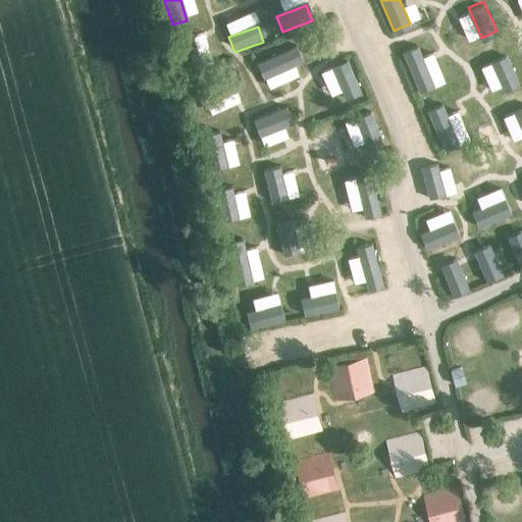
[(201,70),(191,39),(176,43),(186,74),(201,70)]
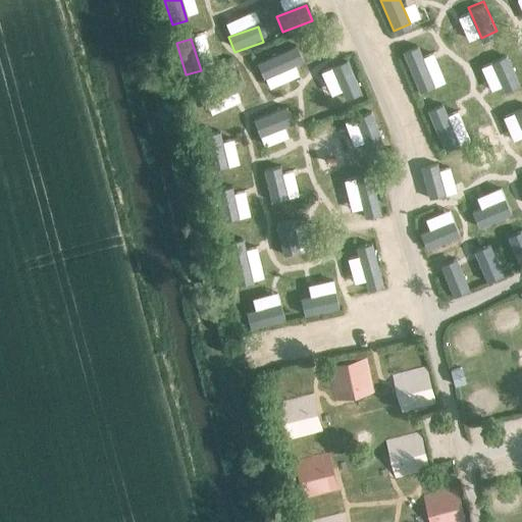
[(433,82),(417,41),(403,47),(419,87),(433,82)]
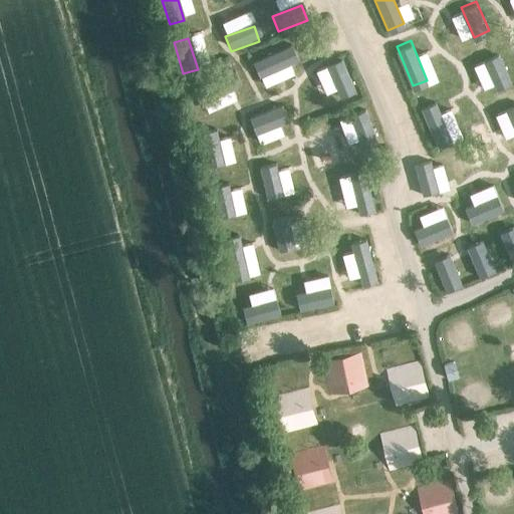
[(299,64),(292,49),(252,65),(259,81),(299,64)]
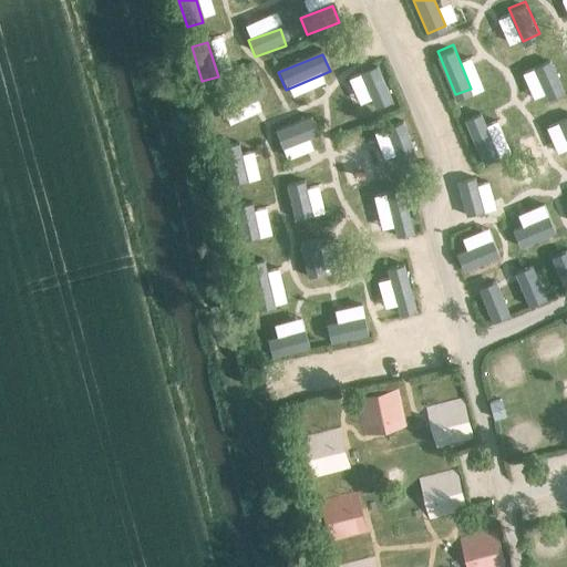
[(564,88),(549,54),(532,62),(546,95),(564,88)]
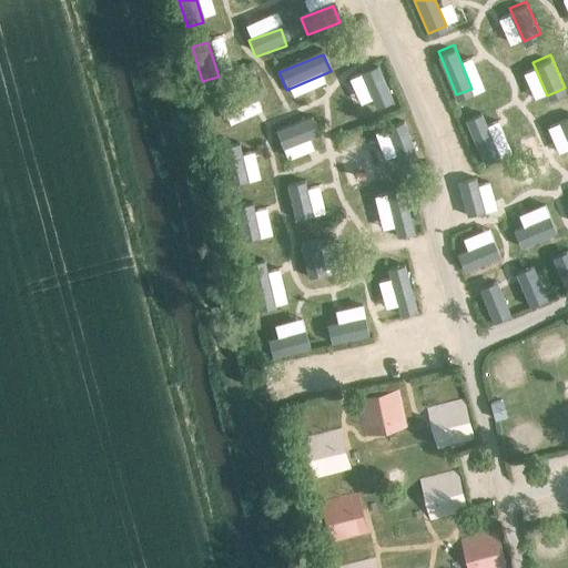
[(392,108),(376,71),(359,79),(376,114),(392,108)]
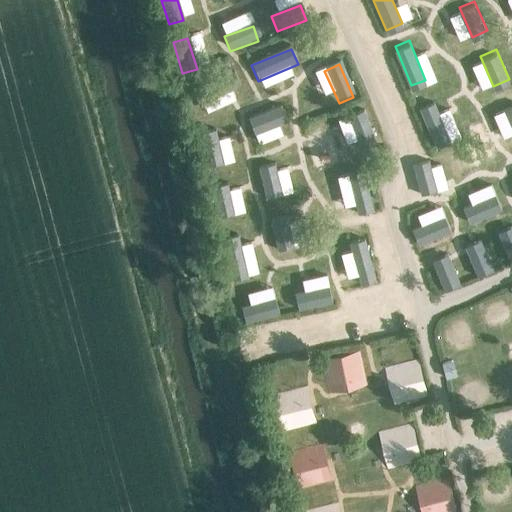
[(239,90),(233,74),(193,89),(199,105),(239,90)]
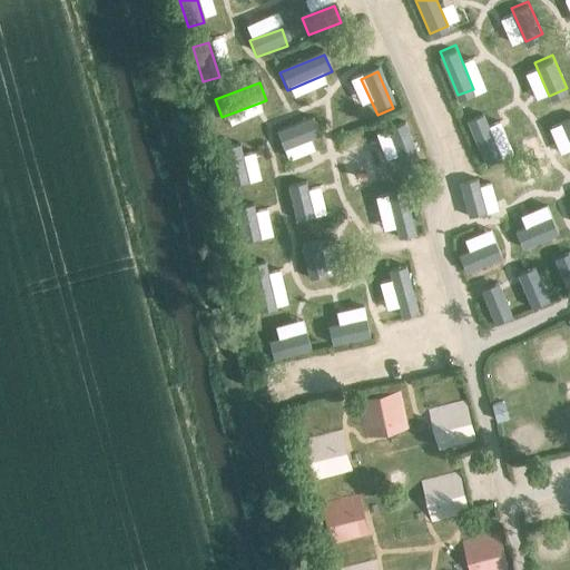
[(500,154),(482,109),(467,115),(484,159),(500,154)]
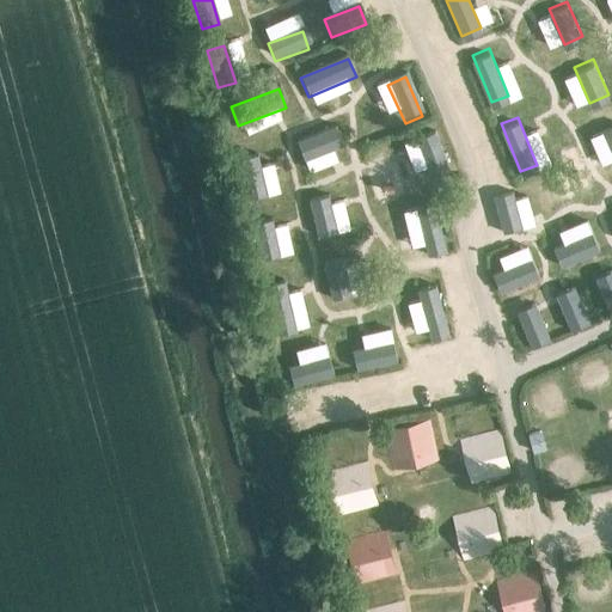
[(611,120),(599,127),(611,154),(611,120)]
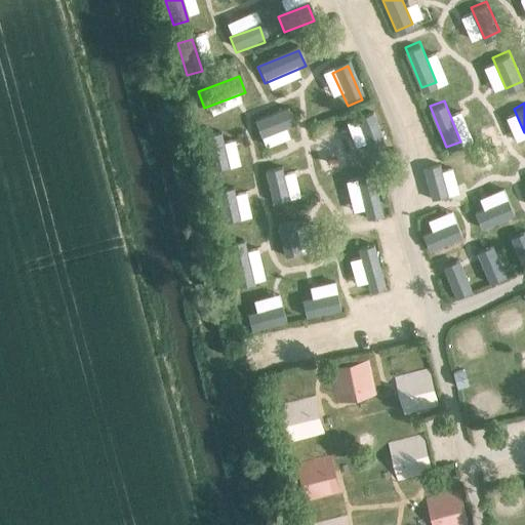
[(293,129),(287,111),(254,122),(260,140),(293,129)]
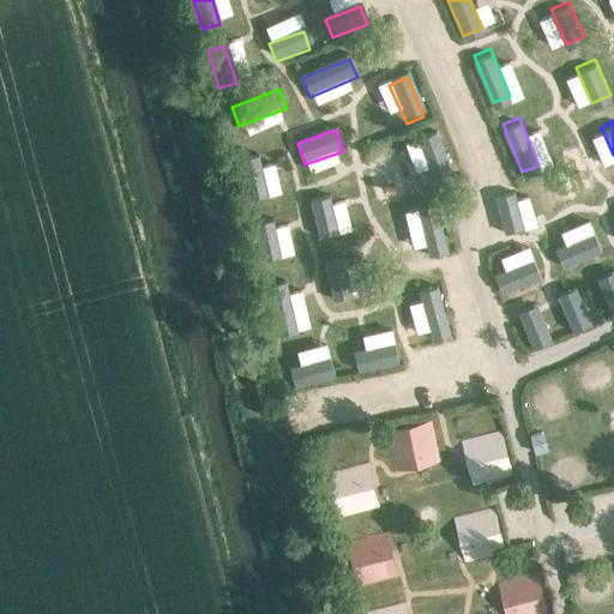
[(451,176),(435,136),(417,143),(433,184),(451,176)]
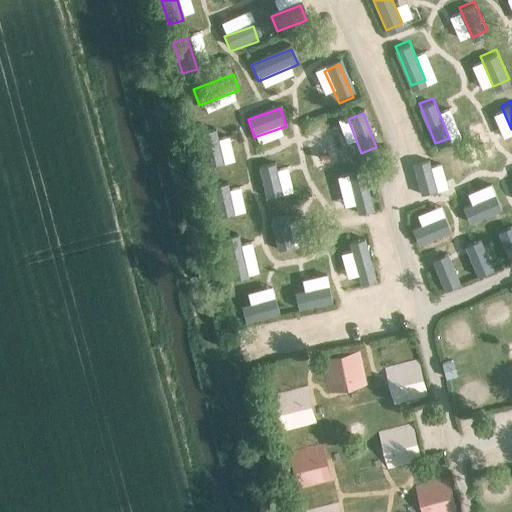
[(222,167),(215,133),(198,137),(206,171),(222,167)]
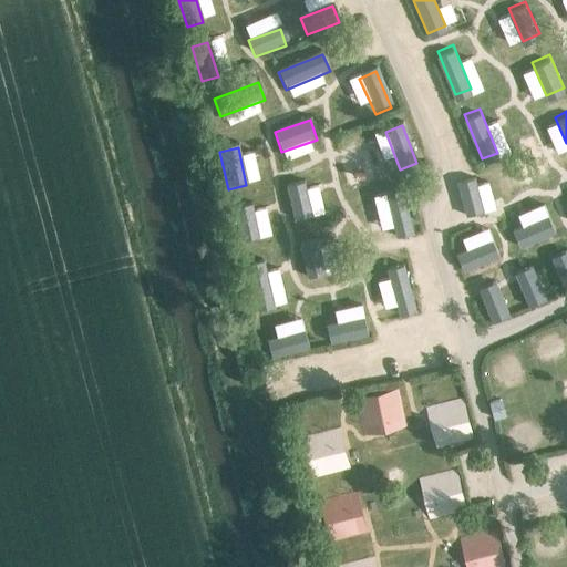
[(483,206),(474,171),(456,175),(465,209),(483,206)]
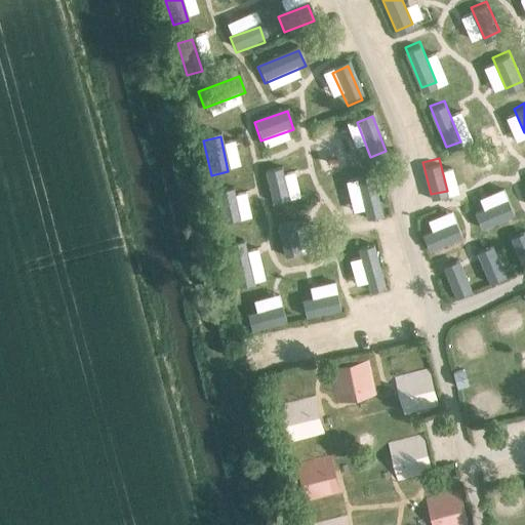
[(289,204),(281,171),(265,175),(273,207),(289,204)]
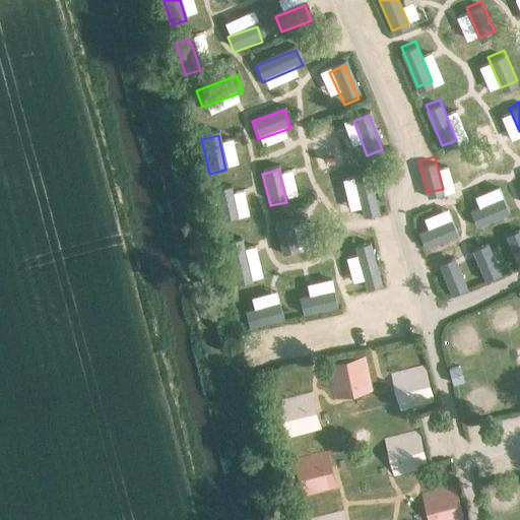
[(379,218),(368,175),(353,179),(365,221),(379,218)]
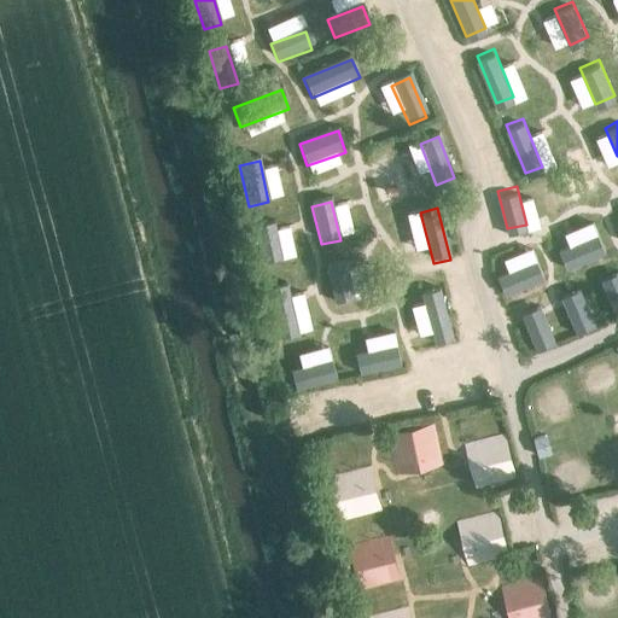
[(283,264),(274,226),(255,229),(263,268),(283,264)]
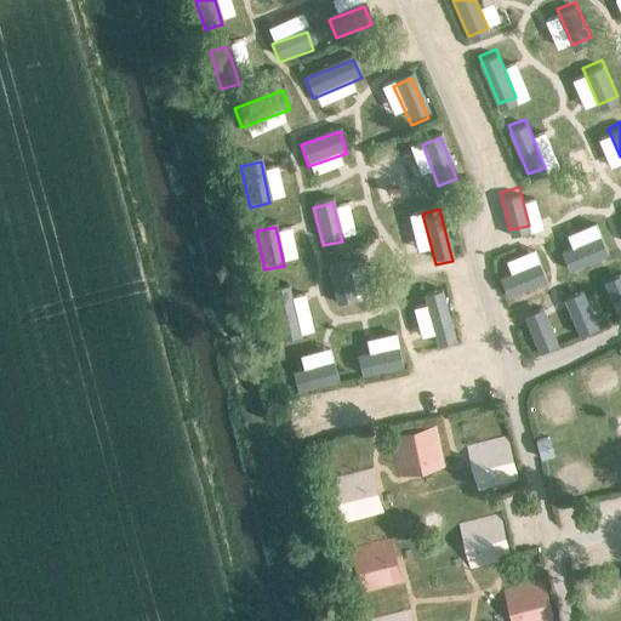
[(608,250),(599,231),(560,248),(569,267),(608,250)]
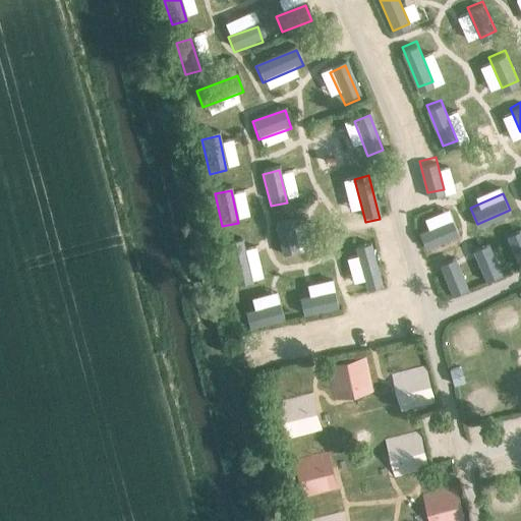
[(459,230),(452,214),(419,228),(426,244),(459,230)]
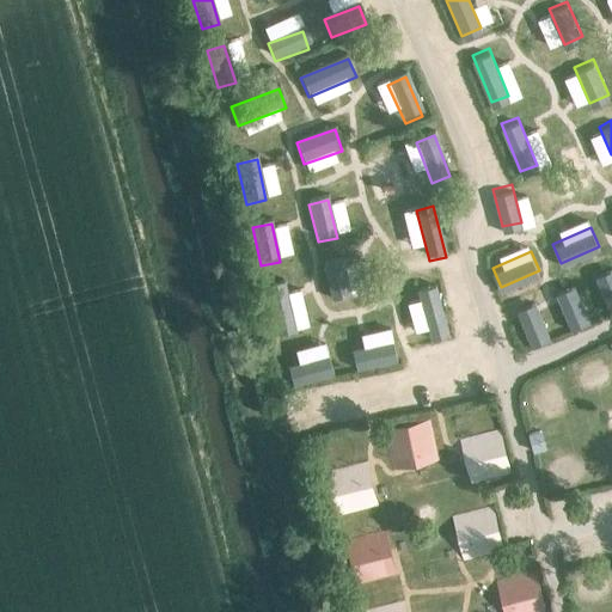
[(350,301),(342,263),(324,267),(331,305),(350,301)]
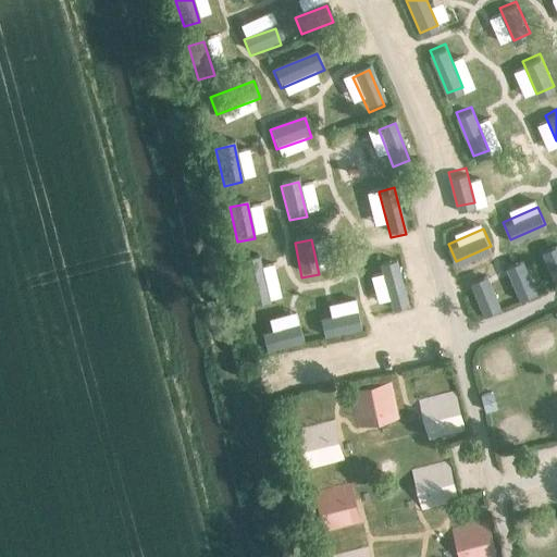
[(556,240),(540,248),(553,282),(556,280),(556,240)]
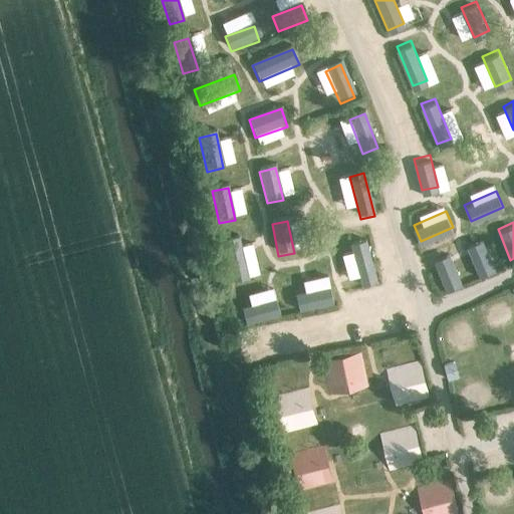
[(483,236),(466,242),(479,274),(496,267),(483,236)]
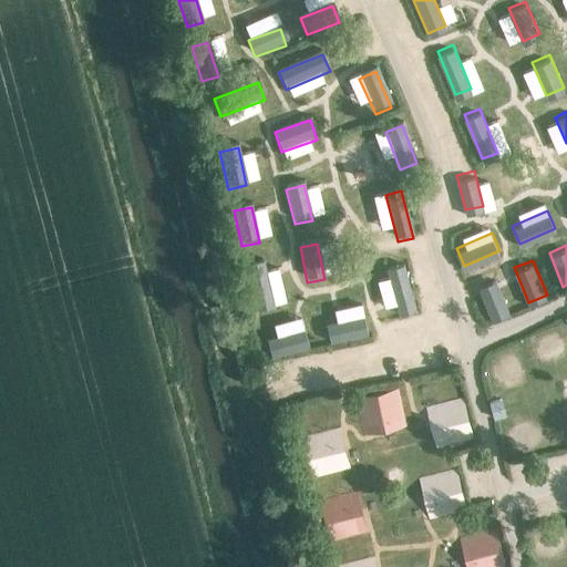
[(274,312),(264,265),(247,268),(257,316),(274,312)]
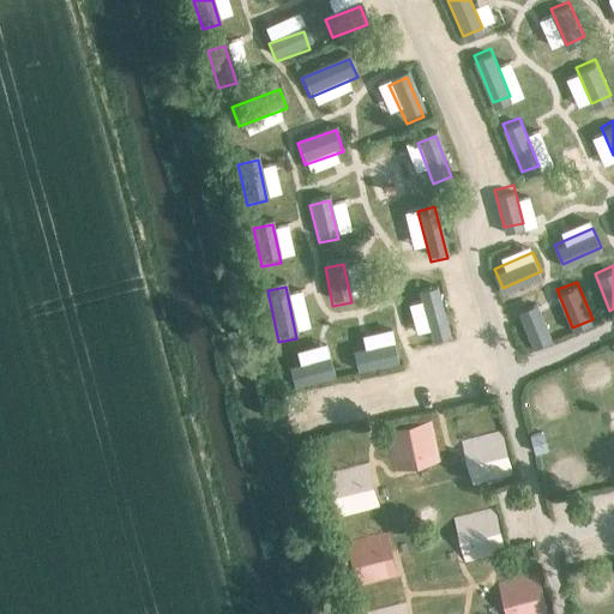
[(437,292),(417,298),(432,347),(451,341),(437,292)]
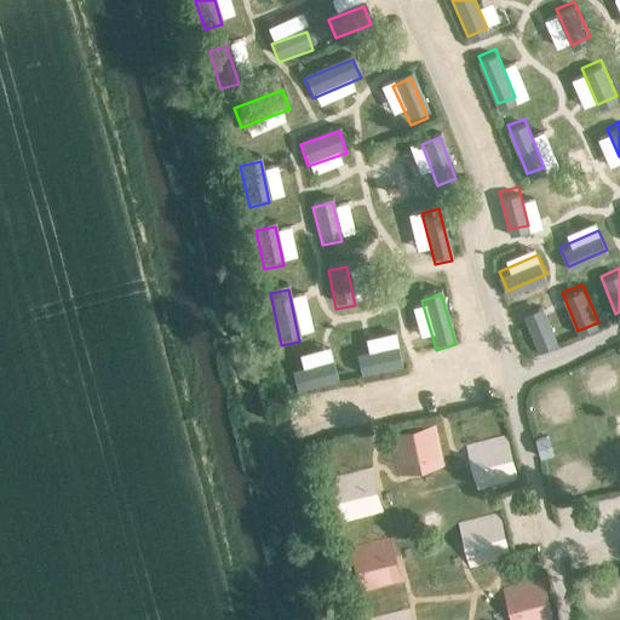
[(543,300),(522,309),(538,348),(557,339),(543,300)]
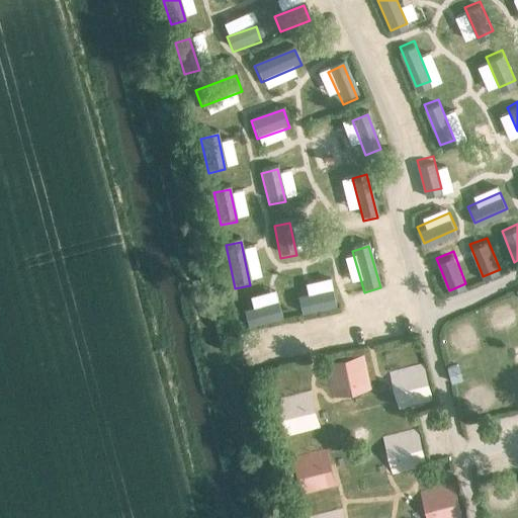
[(332,294),(298,300),(301,317),(335,311),(332,294)]
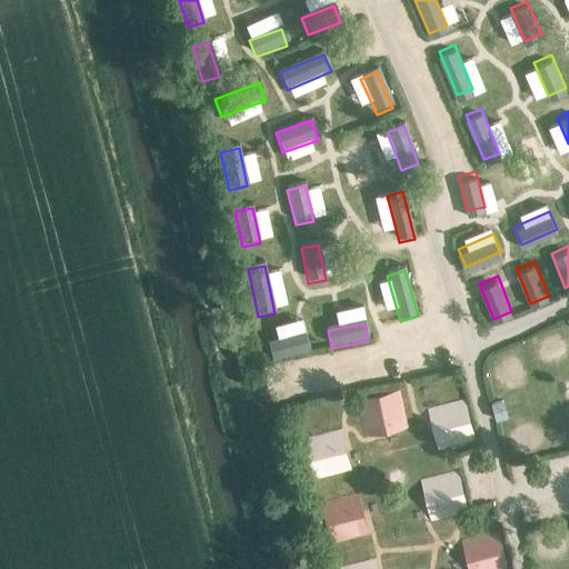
[(303,336),(267,346),(272,366),(309,356),(303,336)]
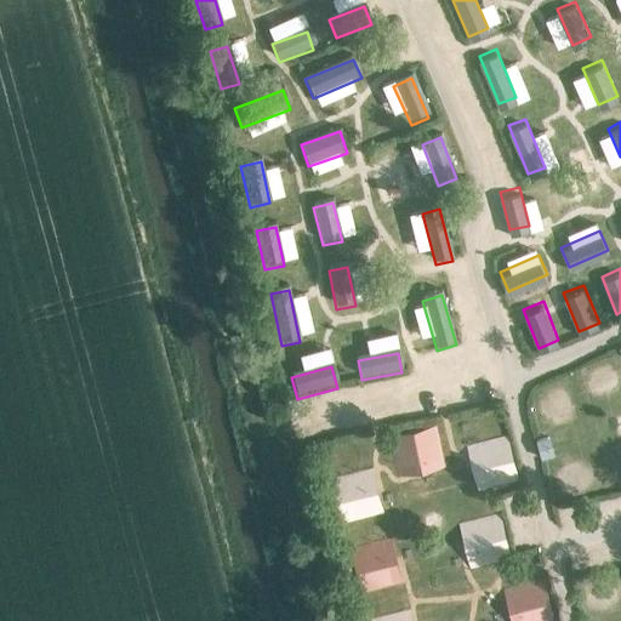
[(389,436),(399,477),(445,468),(437,426),(389,436)]
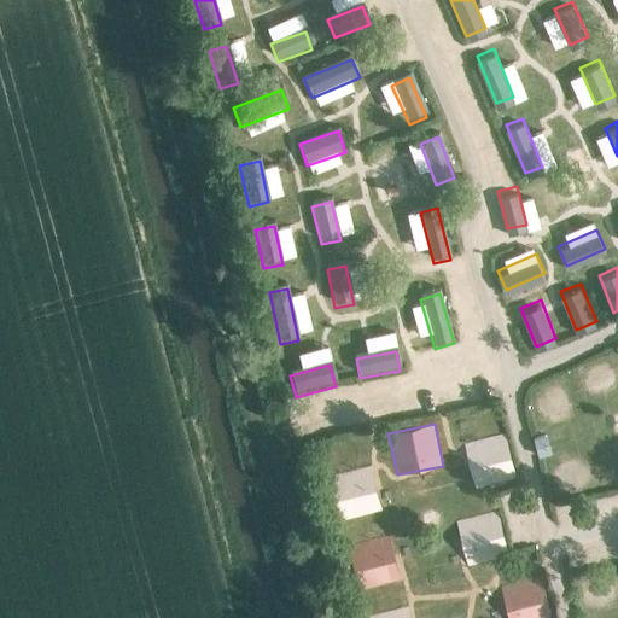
[(505,435),(464,444),(474,489),(517,478),(505,435)]
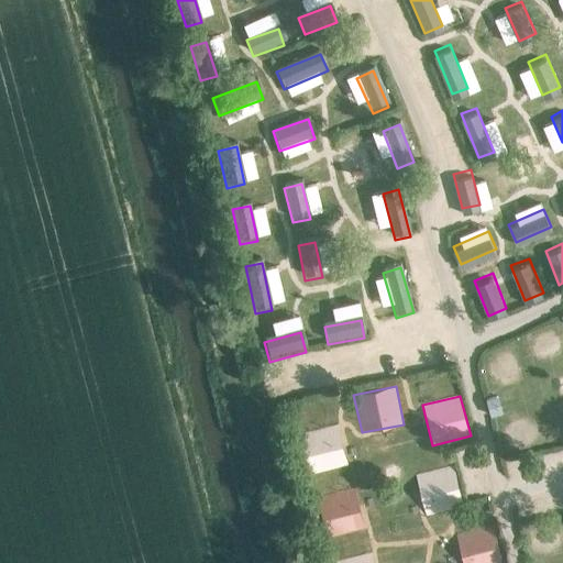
[(310,476),(348,466),(337,426),(300,434),(310,476)]
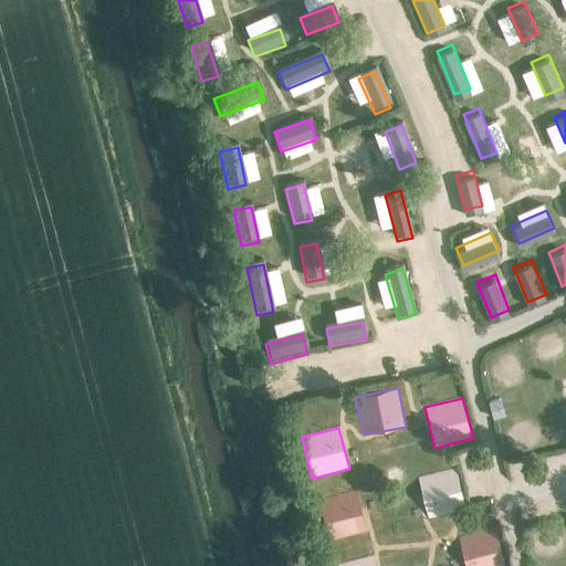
[(465,510),(456,468),(417,478),(428,519),(465,510)]
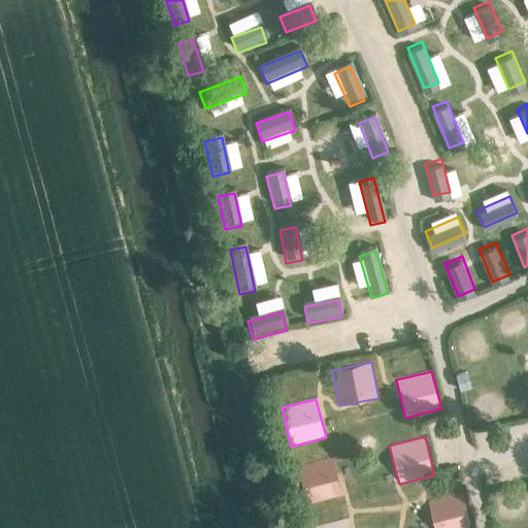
[(307,505),(341,496),(333,458),(297,467),(307,505)]
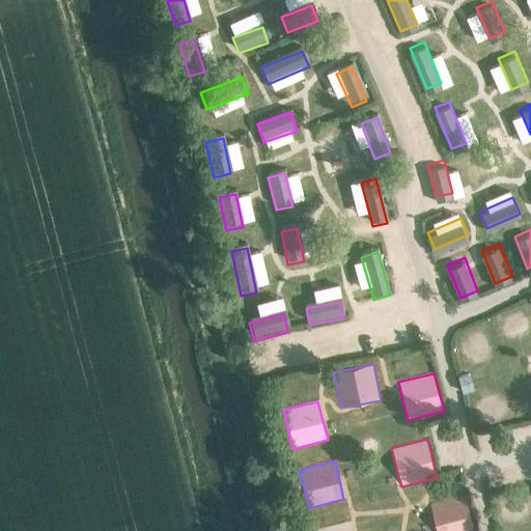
[(474,530),(465,495),(429,503),(436,530),(474,530)]
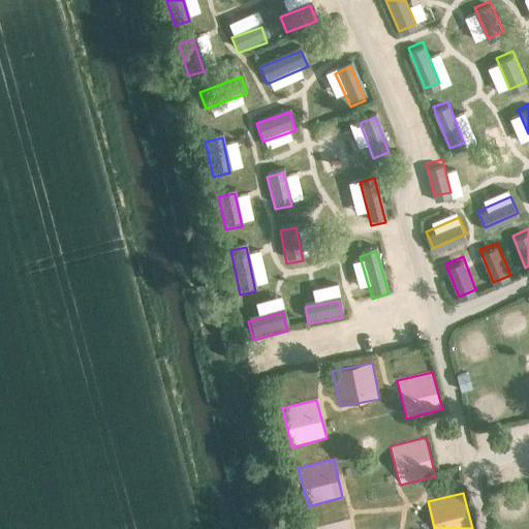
[(312,528),(350,528),(348,520),(313,528),(312,528)]
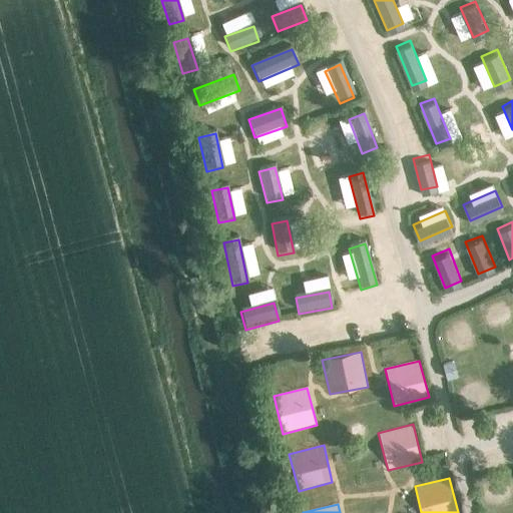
All buildings are outlined.
